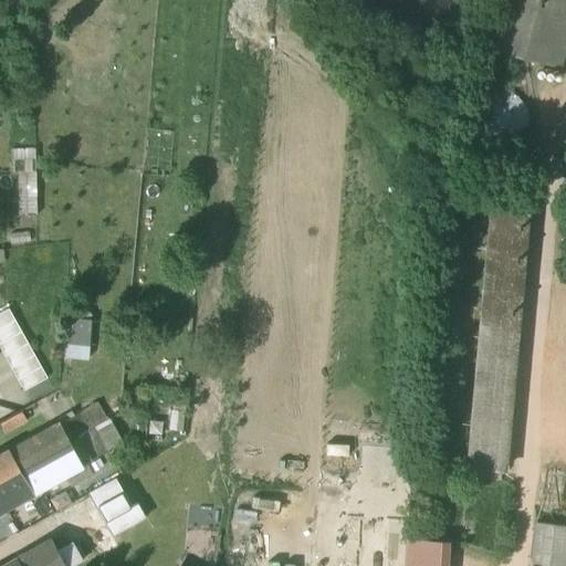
[(565,0),(498,0),(486,48),(561,66),(565,44),(565,0)]
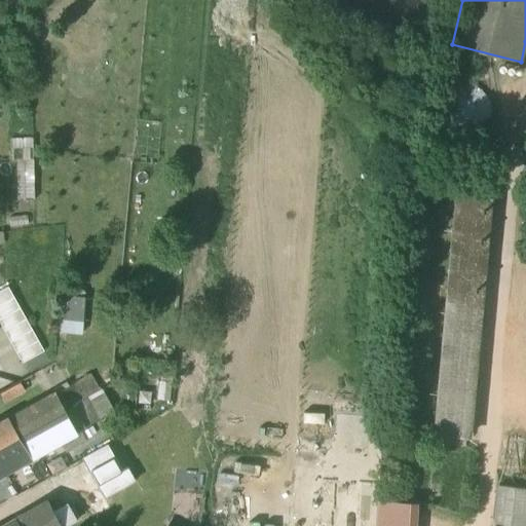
[(476,118),(477,112),(476,107),(473,102),(467,99),(461,98),(456,99),(451,102),(448,107),(447,113),(448,118),(451,123),(456,126),(462,127),(467,126),(473,123),(476,118)]
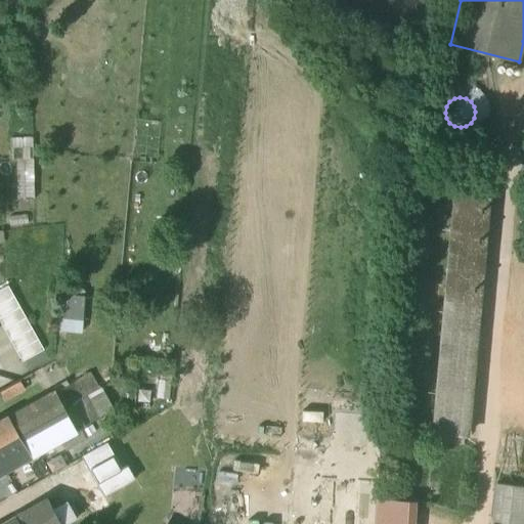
[(32,140),(9,139),(9,160),(33,159),(32,140)]
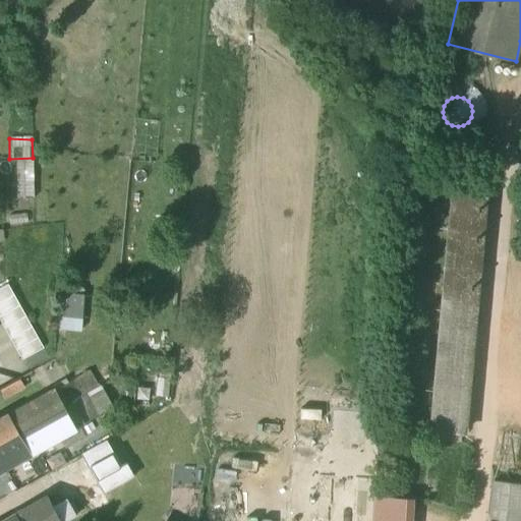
[(451,187),(429,430),(462,433),(483,190),(451,187)]
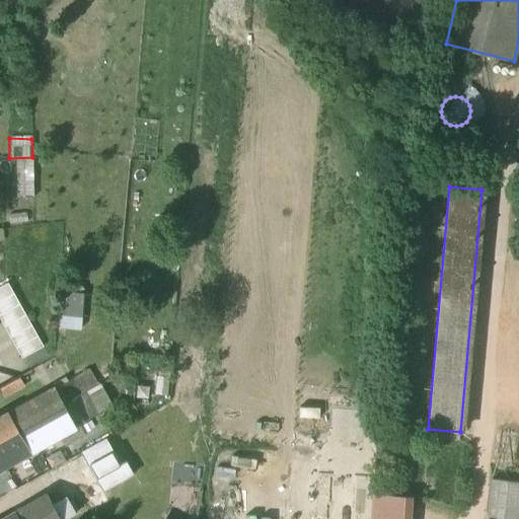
[(0,288),(0,317),(23,358),(43,347),(7,285),(0,288)]
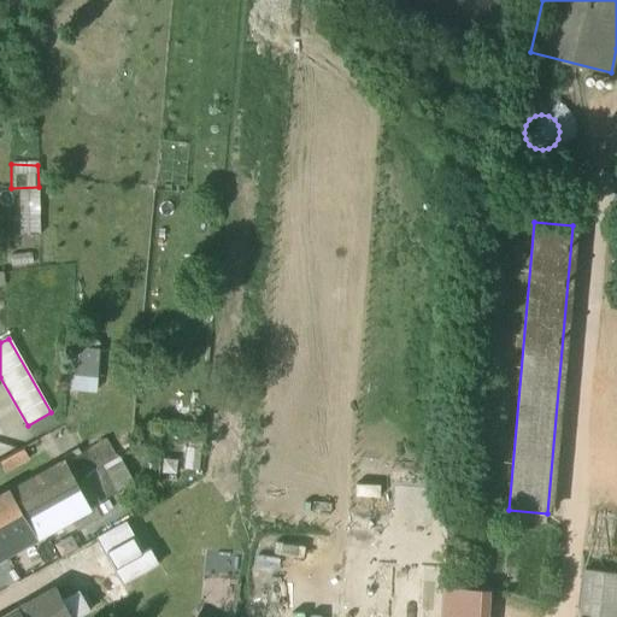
[(78,345),(77,391),(99,391),(100,346),(78,345)]
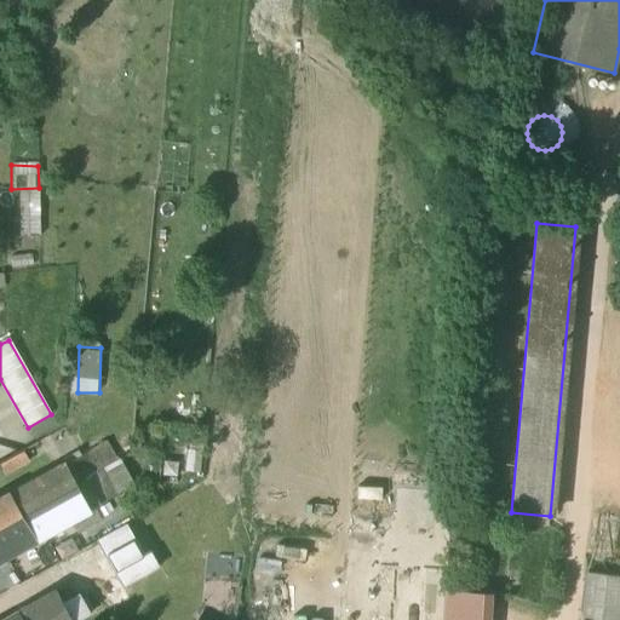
[(23,452),(0,464),(0,465),(6,475),(28,461),(23,452)]
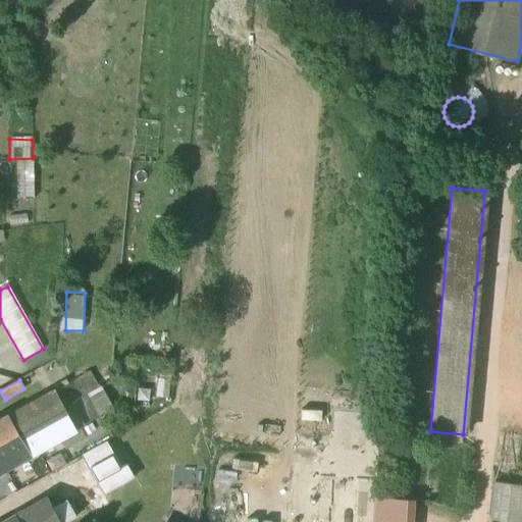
[(54,392),(0,421),(0,442),(17,433),(63,407),(54,392)]
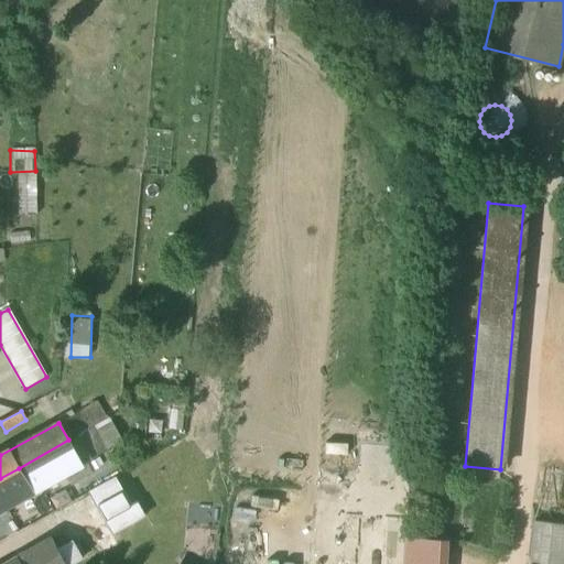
[(68,440),(19,468),(32,491),(95,456),(82,432),(68,440)]
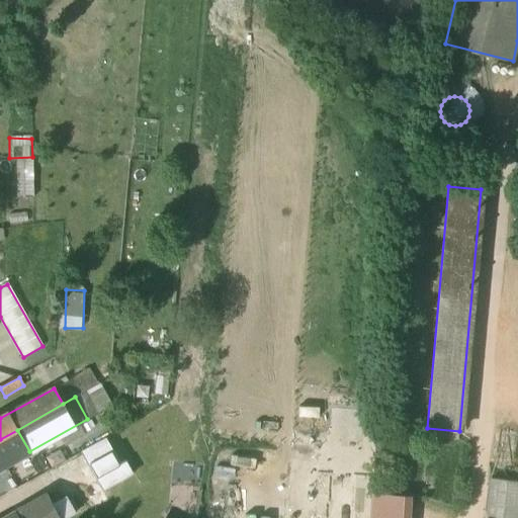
[(17,430),(0,439),(0,467),(29,451),(17,430)]
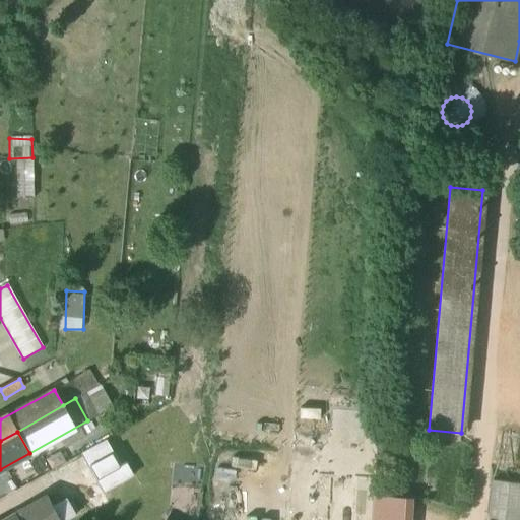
[(102,438),(80,451),(106,492),(134,474),(125,460),(118,464),(102,438)]
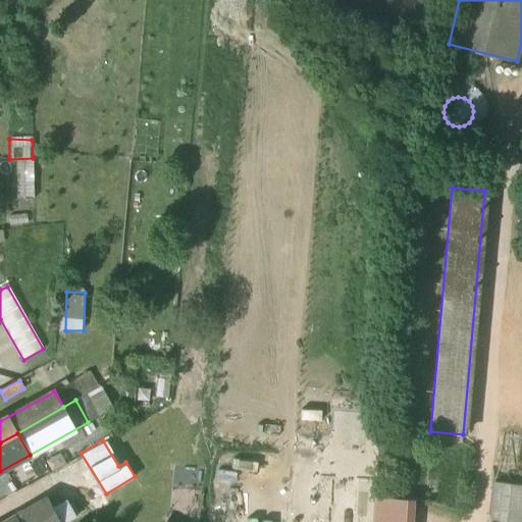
[(521,521),(521,485),(494,483),(489,521),(521,521)]
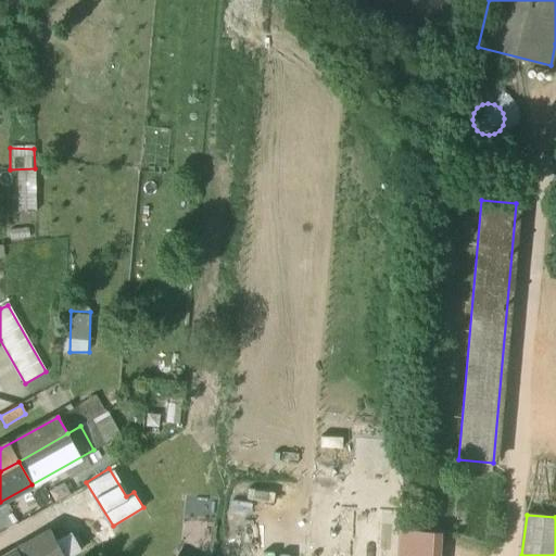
[(396,555),(438,555),(440,533),(400,530),(396,555)]
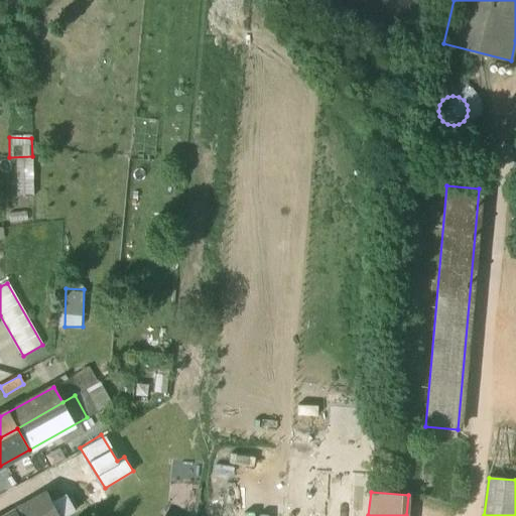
[(58,515),(45,493),(15,510),(18,515),(58,515)]
